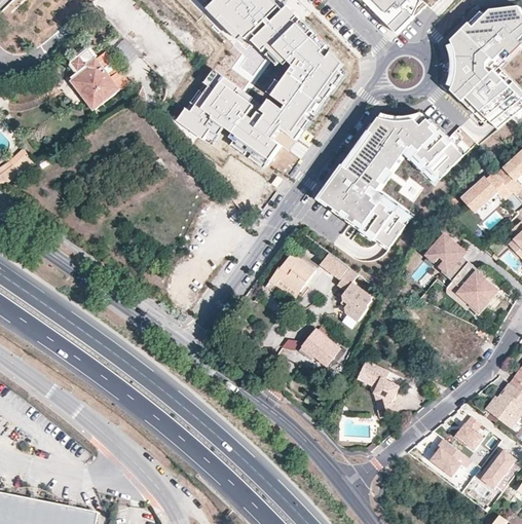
[(212,0),(204,7),(235,38),(239,34),(244,39),(246,36),(274,65),(277,61),(282,64),(286,60),(291,66),(262,104),(211,67),(175,118),(209,144),(221,127),(266,159),(277,145),(270,138),(277,128),(294,140),(341,73),(337,69),(341,63),(282,0),(212,0)]
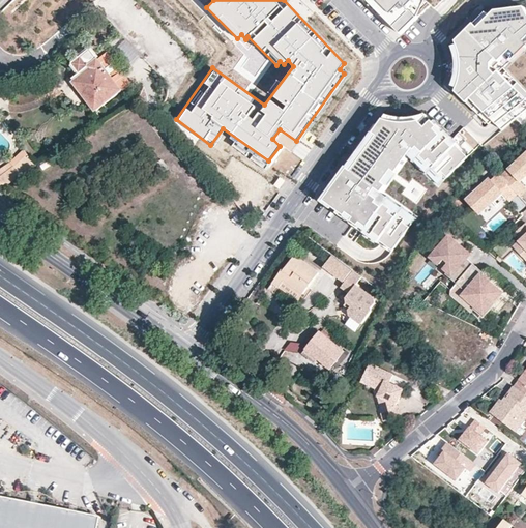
[(364,0),(398,32),(427,3),(424,0),(364,0)]
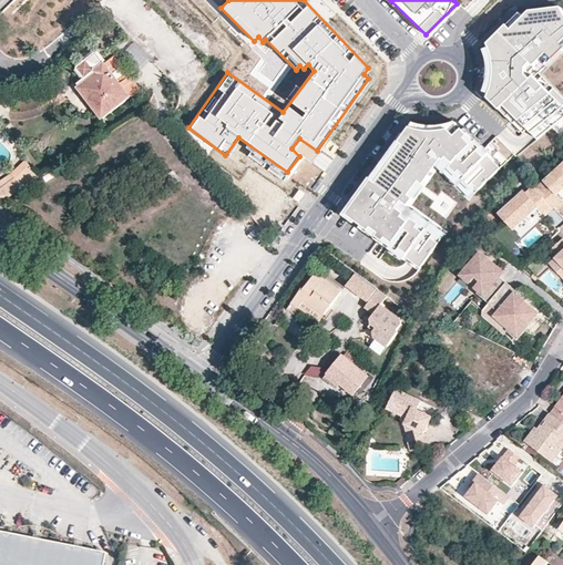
[(508,119),(503,124),(513,134),(522,125),(533,136),(546,124),(553,131),(562,120),(562,99),(533,69),(540,62),(541,64),(562,42),(562,20),(554,6),(517,10),(480,47),(483,55),(485,69),(484,78),(480,92),(508,119)]
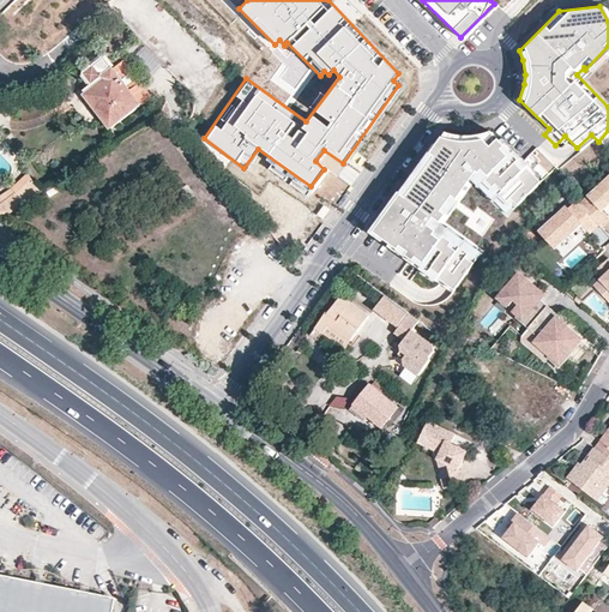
[(101,54),(79,71),(90,83),(79,93),(96,114),(101,111),(86,94),(102,79),(98,75),(109,64),(103,57),(101,54)]
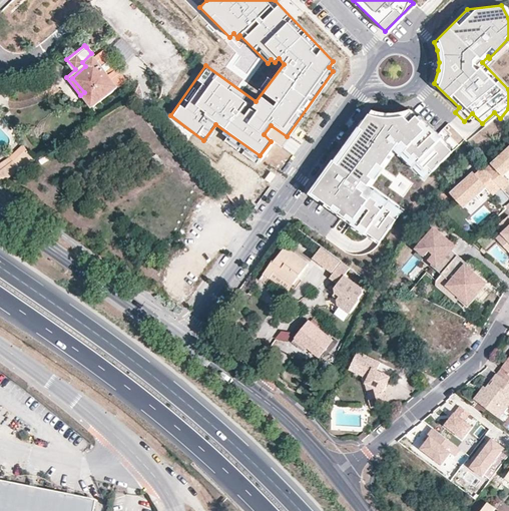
[(82,62),(85,66),(72,78),(84,92),(80,95),(89,105),(116,84),(109,77),(117,69),(99,47),(91,53),(82,62)]
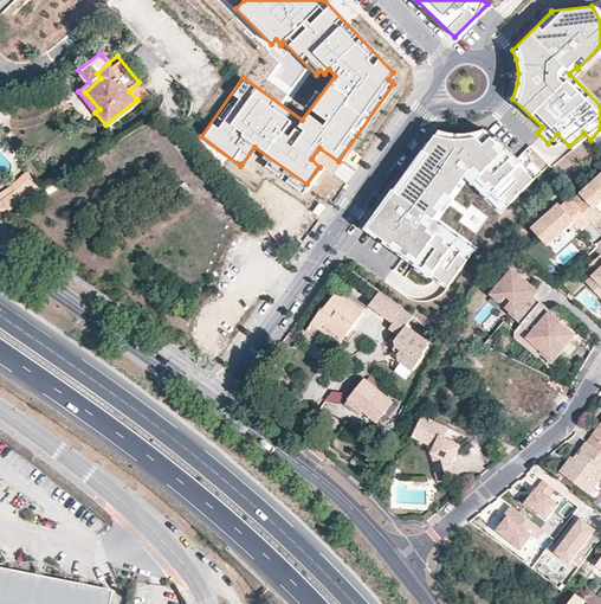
[(146,91),(139,82),(129,91),(137,100),(146,91)]
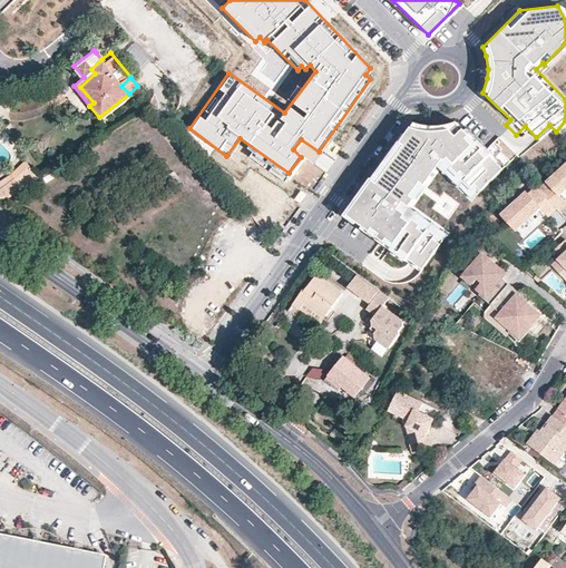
[(478,150),(481,148),(454,120),(445,124),(435,125),(421,124),(412,121),(345,214),(398,252),(400,248),(407,253),(405,256),(419,267),(437,242),(432,240),(430,237),(432,234),(425,228),(422,232),(416,227),(418,224),(407,215),(402,212),(390,203),(394,197),(407,206),(436,166),(438,163),(441,158),(442,160),(446,163),(456,174),(459,176),(468,186),(471,184),(474,186),(477,189),(497,169),(490,163),(494,160),(487,154),(485,157),(478,150)]
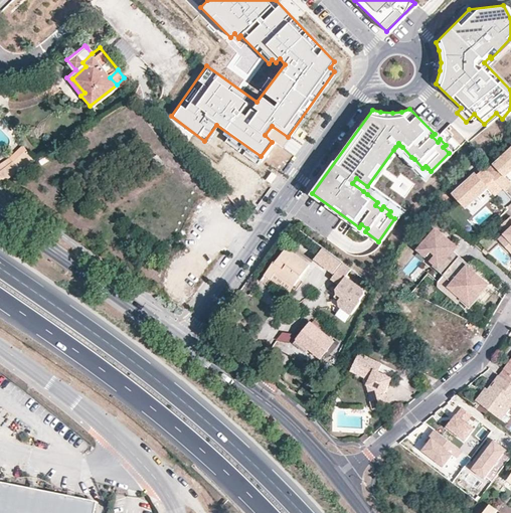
[(0,180),(33,159),(19,143),(5,157),(0,160),(0,180)]
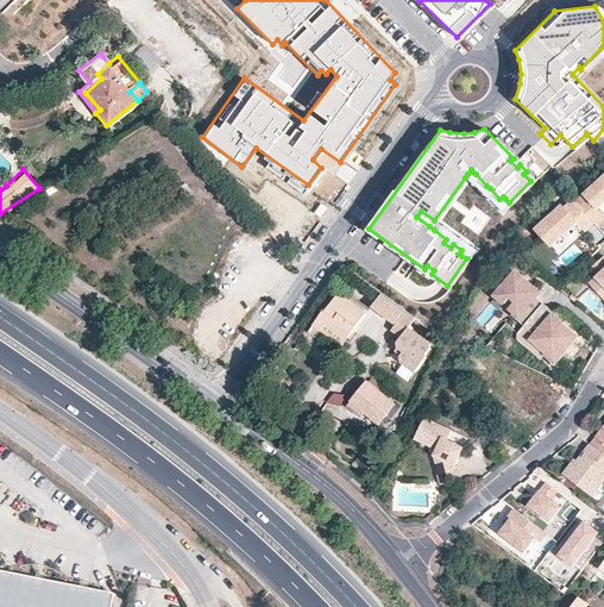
[(469,175),(467,174),(465,177),(496,208),(505,199),(503,196),(499,199),(496,202),(486,192),(490,188),(486,186),(483,189),(472,177),(476,174),(472,171),(469,175)]
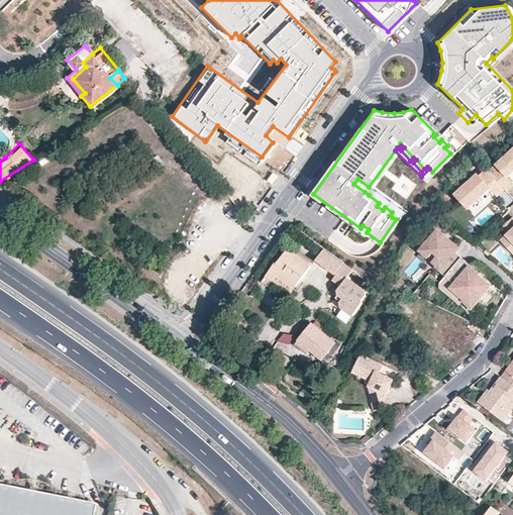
[(512,145),(486,171),(500,187),(503,190),(510,183),(503,175),(512,166),(512,145)]
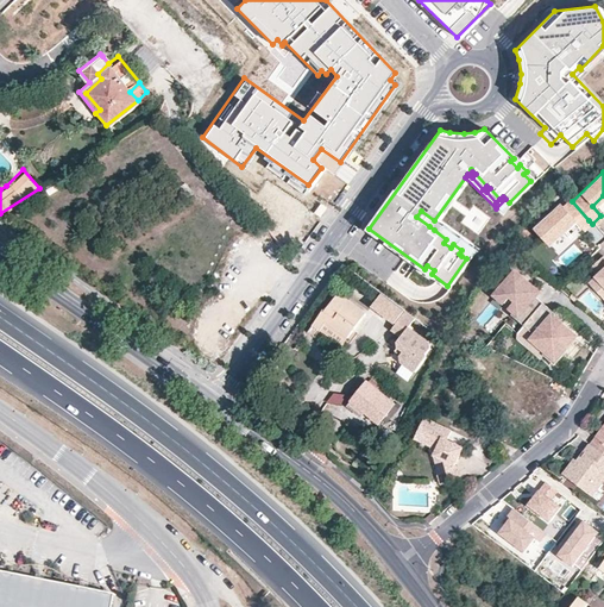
[(572,201),(568,199),(560,207),(558,205),(532,229),(546,244),(572,220),(579,230),(589,220),(572,201)]
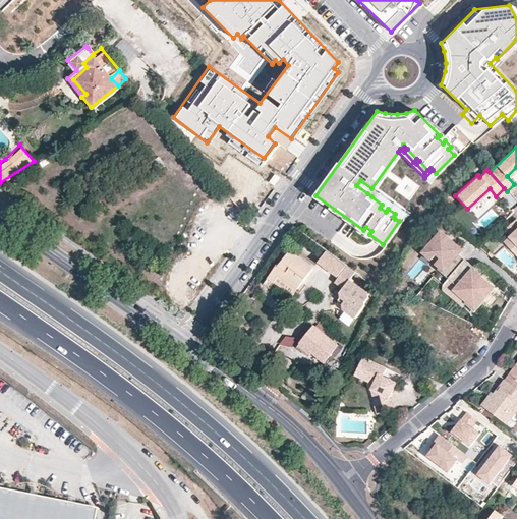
[(395,219),(401,210),(360,180),(358,183),(369,191),(367,193),(371,196),(372,193),(384,202),(382,205),(380,208),(386,212),(388,209),(385,207),(387,204),(397,211),(395,214),(393,217),(395,219)]
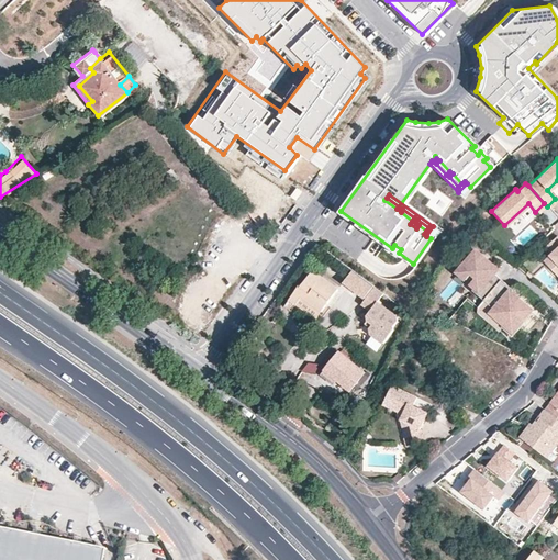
[(557,236),(556,234),(540,247),(547,254),(551,259),(545,265),(556,277),(557,275),(557,236)]
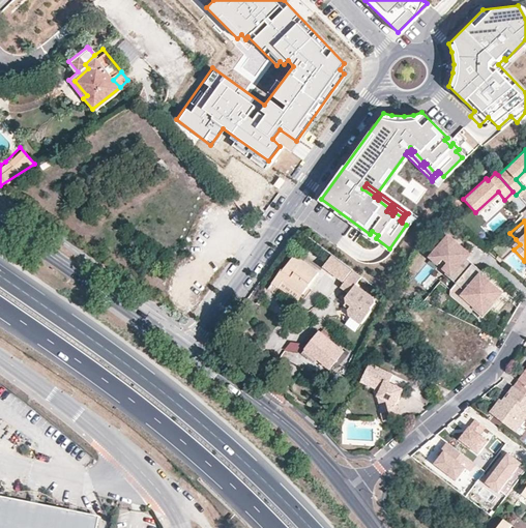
[(520,244),(516,239),(509,244),(514,250),(520,244)]
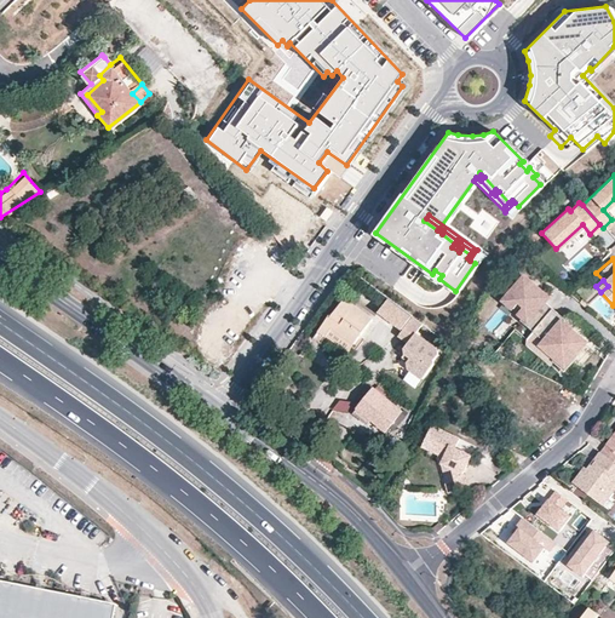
[(541,315),(545,312),(535,304),(539,301),(530,293),(524,289),(516,281),(496,303),(505,312),(510,307),(515,310),(510,315),(515,320),(512,324),(526,335),(541,315)]
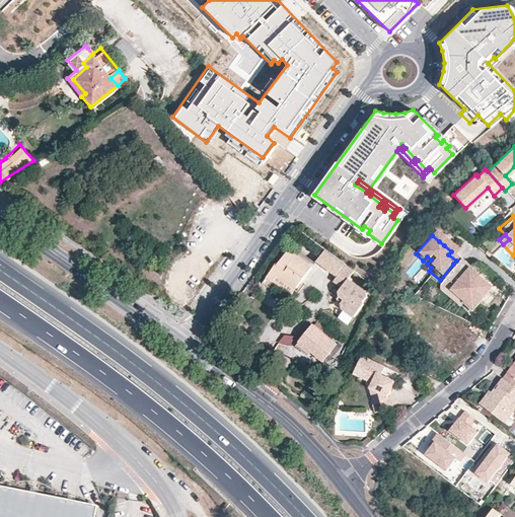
[(486,236),(480,243),(487,250),(494,243),(486,236)]
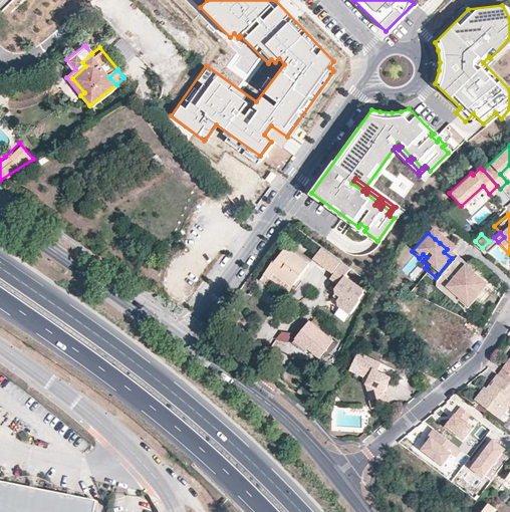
[(336,258),(318,245),(318,244),(310,254),(329,269),(337,259),(336,258)]
